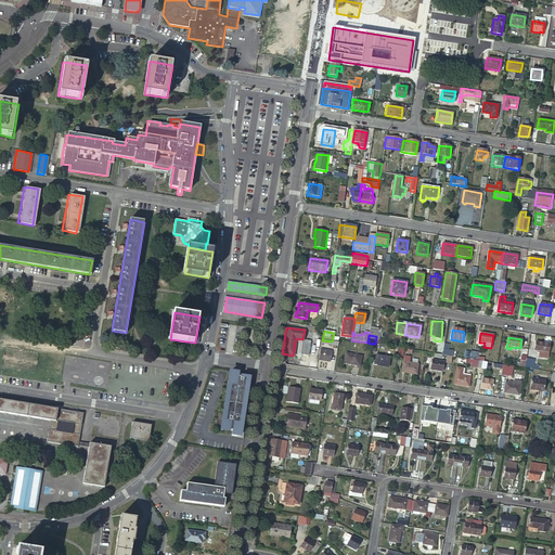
[(310,340),(304,339),(300,355),(308,356),(310,340)]
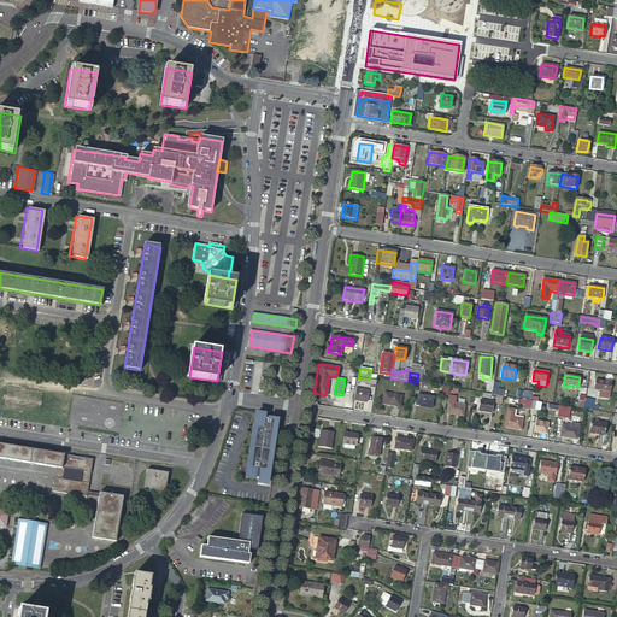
[(375,386),(375,381),(369,380),(358,378),(357,378),(356,382),(368,385),(368,388),(372,388),(372,385),(375,386)]
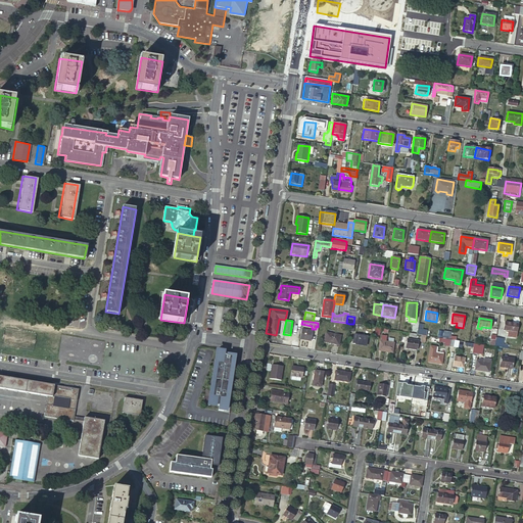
[(518,325),(505,323),(503,330),(509,331),(508,337),(516,338),(518,325)]
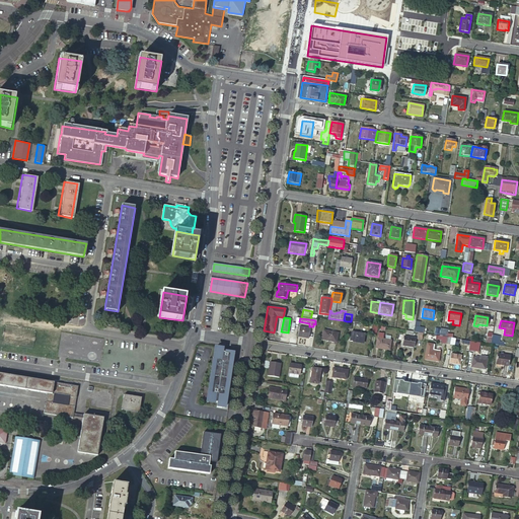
[(415,322),(414,331),(418,332),(423,334),(424,328),(419,327),(420,322),(415,321),(415,322)]
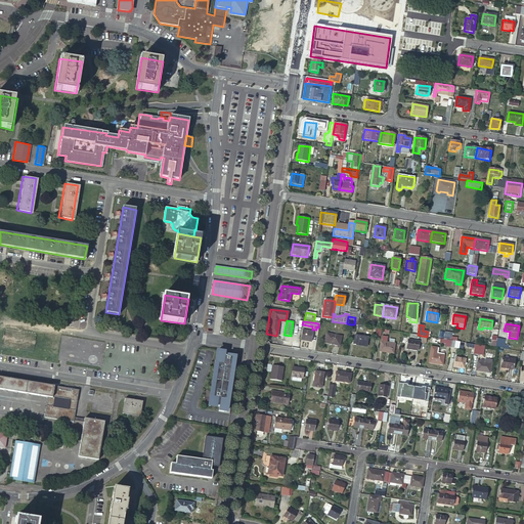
[(312,332),(302,330),(300,340),(310,342),(312,332)]
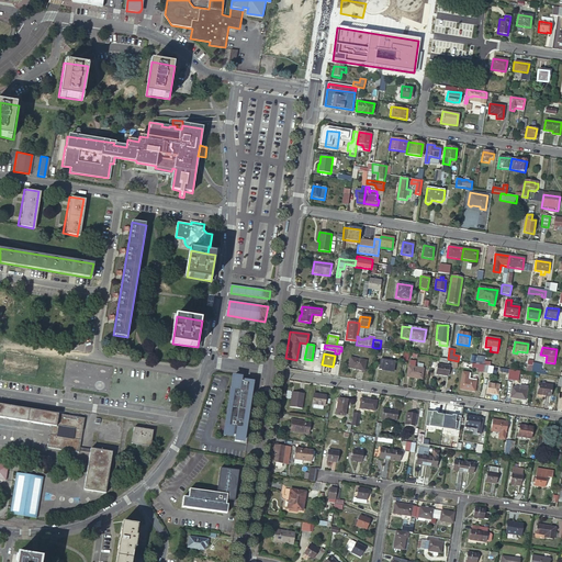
[(475,363),(480,364),(483,364),(484,364),(485,357),(476,356),(475,363)]
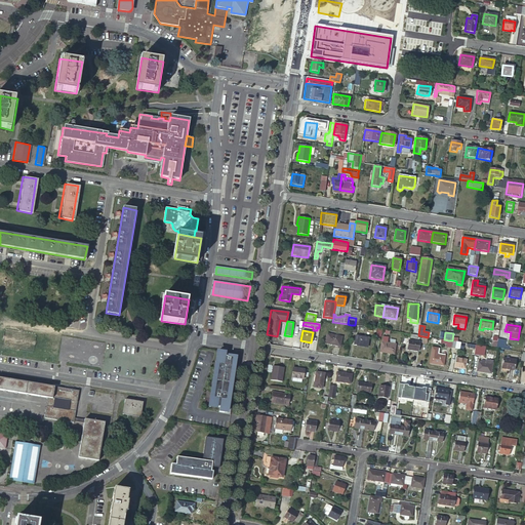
[(340,337),(326,335),(324,345),(339,348),(340,337)]
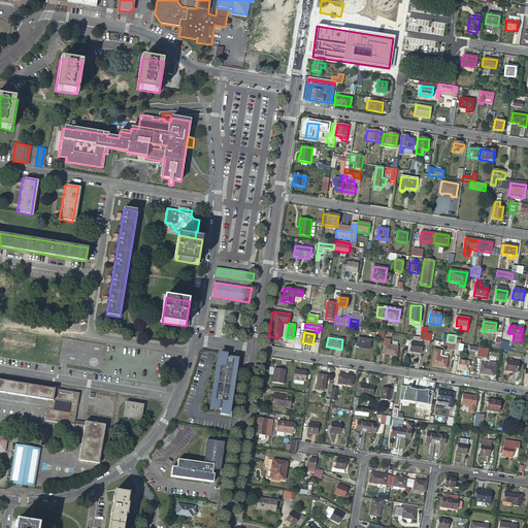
[(370,340),(357,338),(356,344),(359,345),(358,348),(368,350),(370,340)]
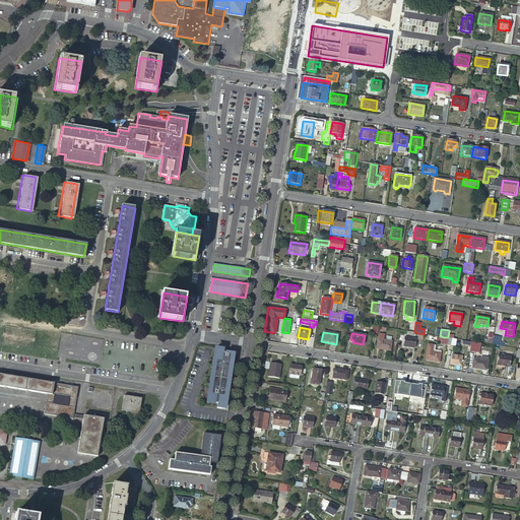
[(379,333),(378,339),(376,348),(390,350),(391,341),(384,340),(385,335),(379,333)]
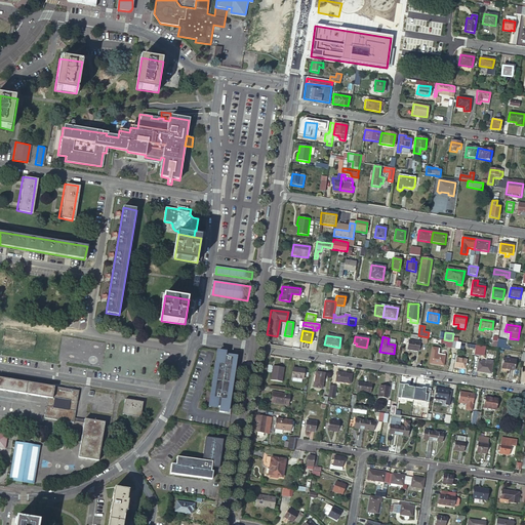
[(446,348),(450,348),(451,340),(448,340),(444,339),(443,344),(447,345),(446,348)]
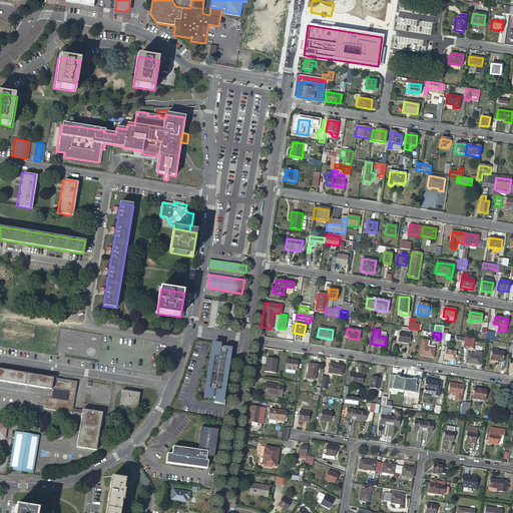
[(486,335),(485,341),(487,341),(497,343),(498,339),(493,338),(493,333),(486,332),(486,335)]
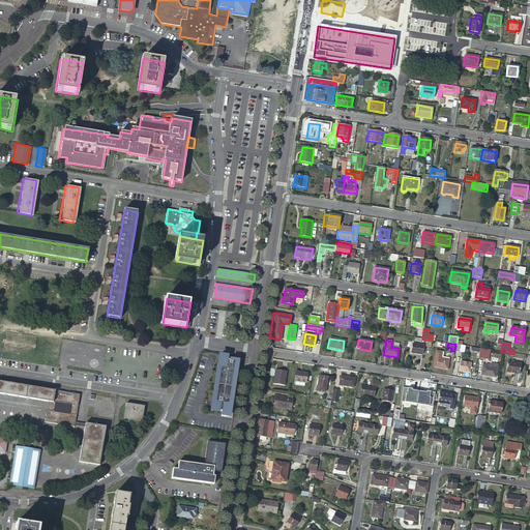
[(423,346),(412,344),(410,353),(421,355),(423,346)]
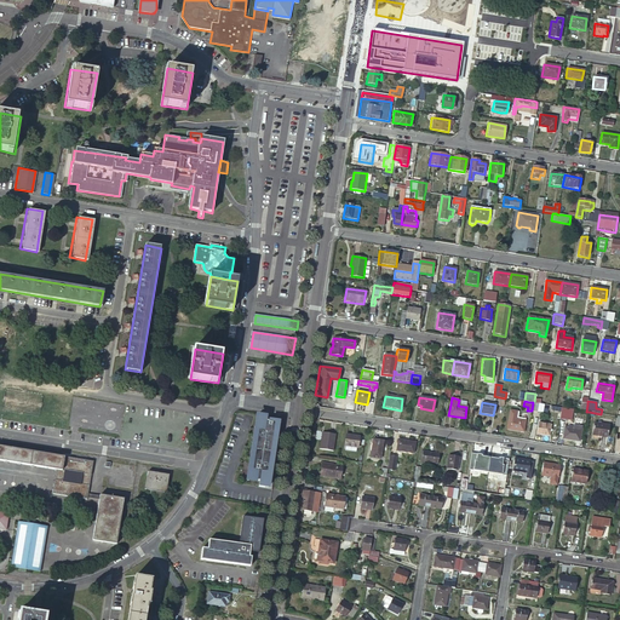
[(578,422),(579,411),(567,408),(564,419),(578,422)]
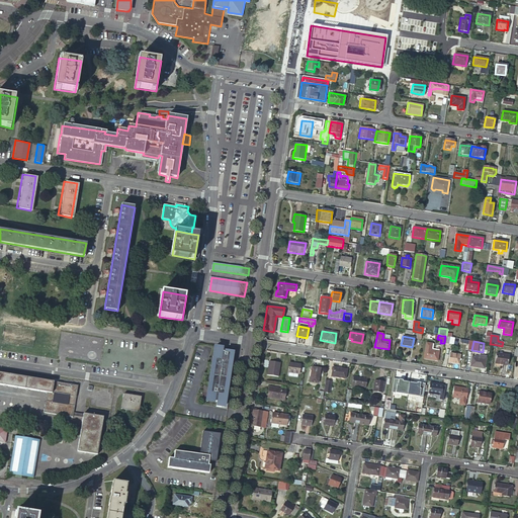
[(432,344),(426,343),(424,358),(437,361),(439,351),(431,350),(432,344)]
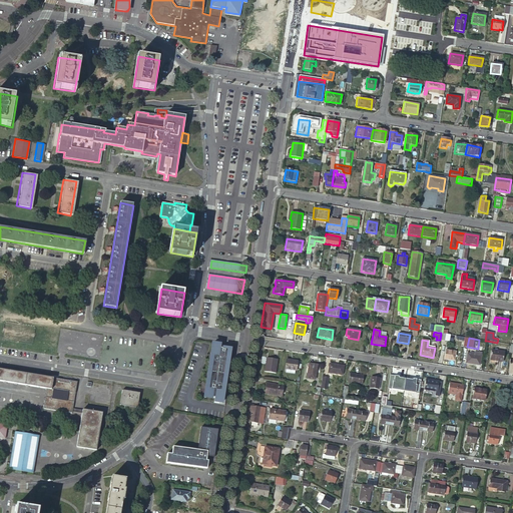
[(213,405),(216,405),(217,395),(218,391),(219,382),(220,379),(221,370),(222,367),(223,359),(223,355),(224,351),(215,350),(215,347),(215,345),(211,344),(210,345),(208,344),(207,353),(206,356),(205,364),(204,368),(203,376),(202,380),(201,388),(200,393),(199,398),(209,400),(208,405),(213,405)]
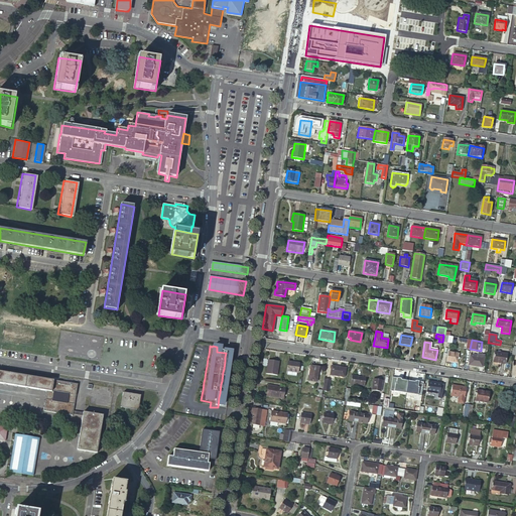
[(458,355),(447,353),(446,361),(457,363),(458,355)]
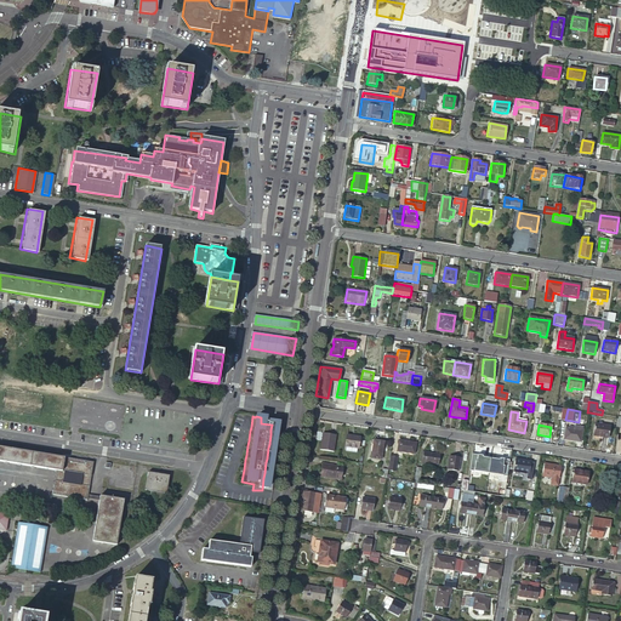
[(610,427),(594,425),(593,436),(608,438),(610,427)]
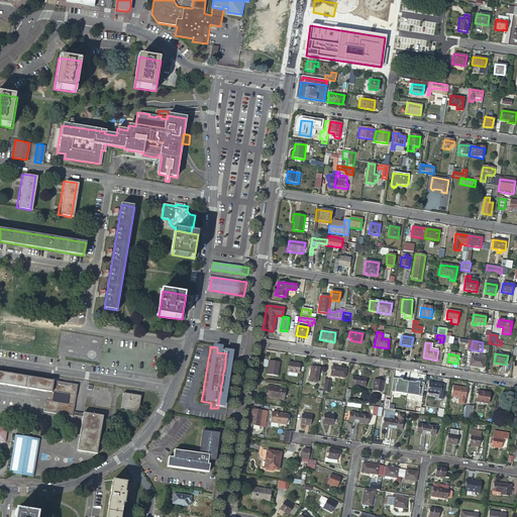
[(484,359),(471,357),(470,366),(483,368),(484,359)]
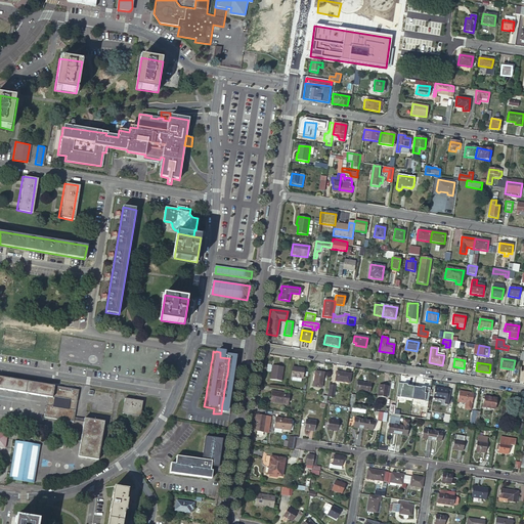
[(282,366),(273,365),(272,372),(270,372),(269,379),(280,381),(282,366)]
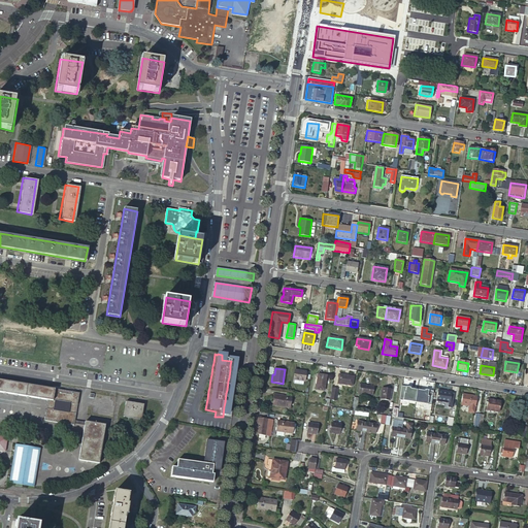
[(305,371),(295,369),(293,380),(304,381),(305,371)]
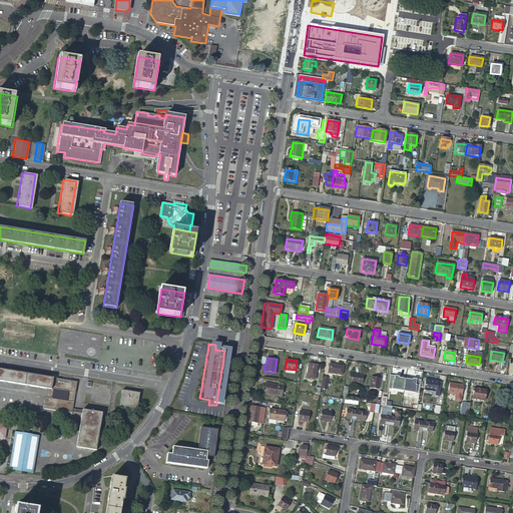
[(317,365),(309,364),(307,378),(315,379),(317,365)]
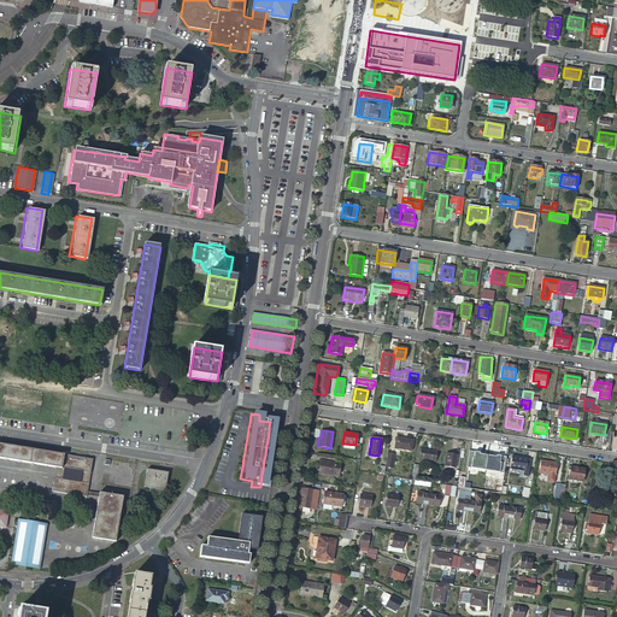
[(413,440),(395,438),(394,448),(411,451),(413,440)]
